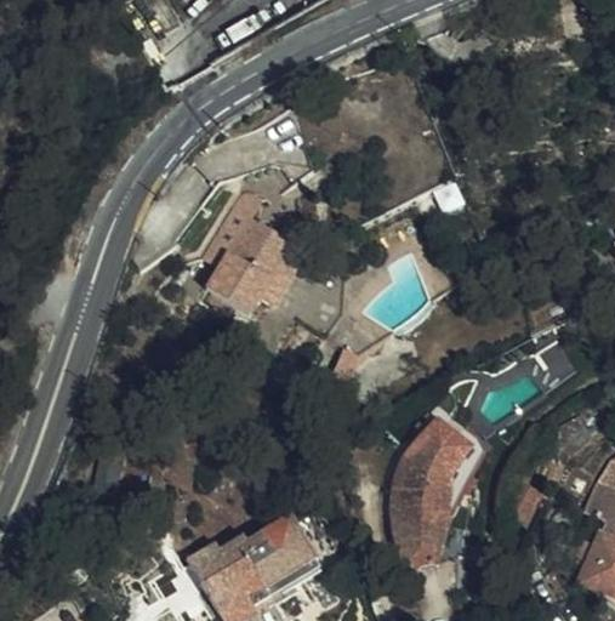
[(614,204),(611,206),(614,211),(604,215),(614,244),(608,246),(614,263),(614,262),(614,204)]
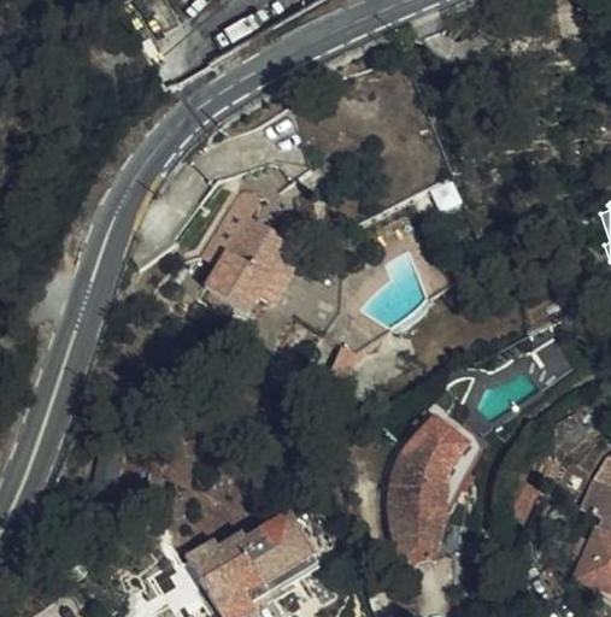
[(258,294),(292,241),(248,215),(228,251),(224,248),(204,283),(246,310),(257,293),(258,294)]
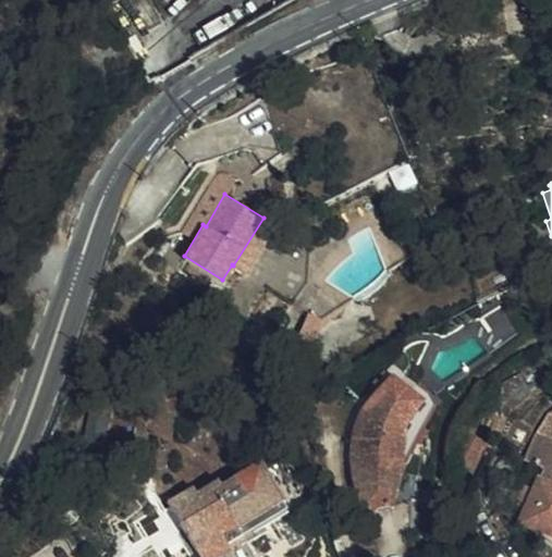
[(273,224),(264,218),(233,265),(244,272),(273,224)]
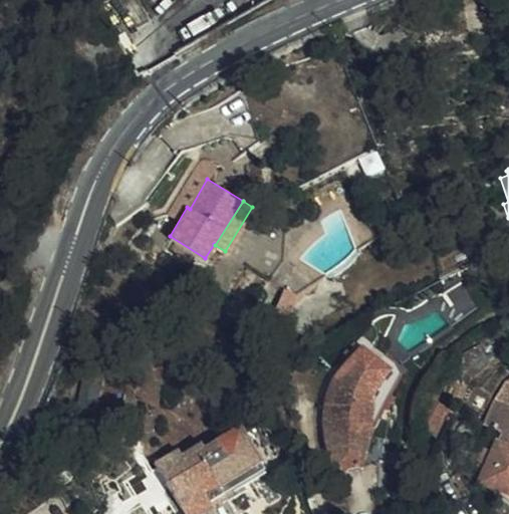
[(484,361),(475,346),(469,336),(446,352),(441,358),(457,381),(484,361)]
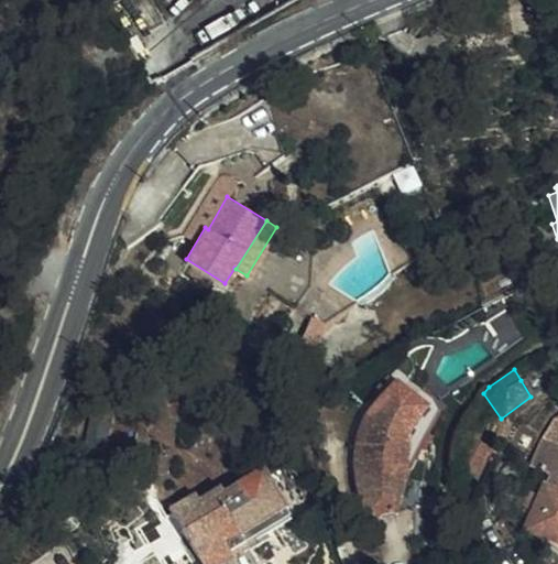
[(356,485),(363,517),(397,510),(394,492),(402,489),(406,485),(408,479),(408,469),(404,457),(390,452),(393,442),(397,436),(401,431),(431,397),(431,396),(411,376),(402,384),(394,379),(368,411),(359,425),(353,444),(354,466),(356,485)]
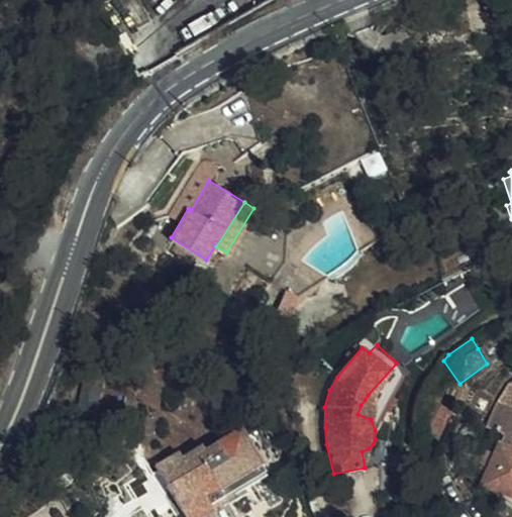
[(495,358),(486,344),(478,348),(487,364),(495,358)]
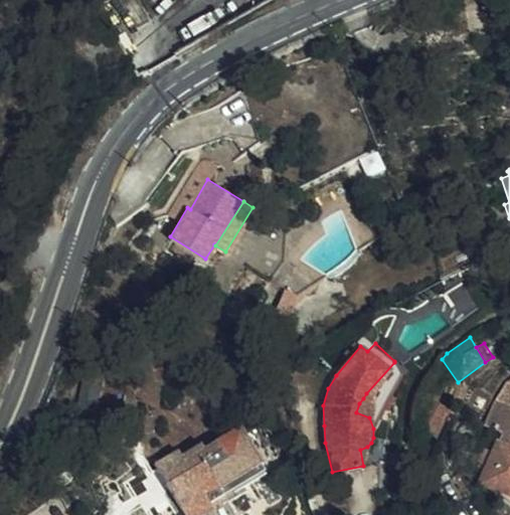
[(369,417),(398,374),(394,362),(366,393),(363,398),(359,403),(356,412),(369,417)]
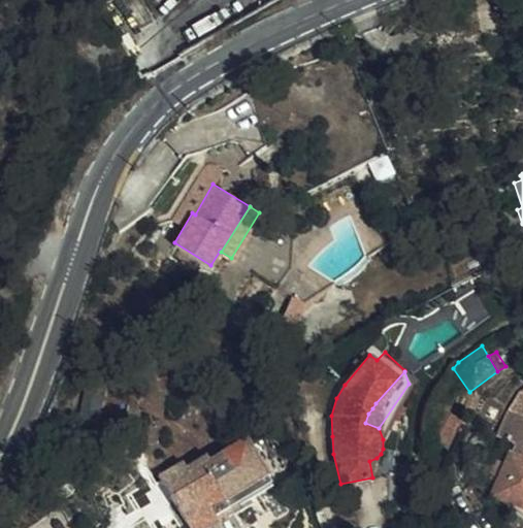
[(522,448),(522,444),(522,419),(518,418),(522,407),(522,383),(515,389),(502,407),(491,434),(511,442),(487,495),(522,508),(522,448)]
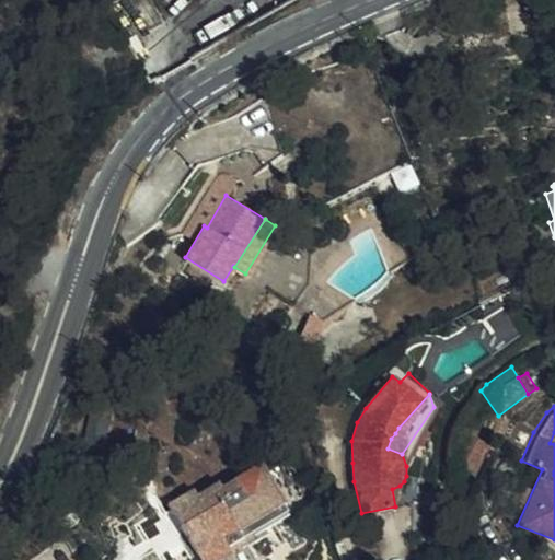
[(453,431),(450,457),(475,459),(480,434),(453,431)]
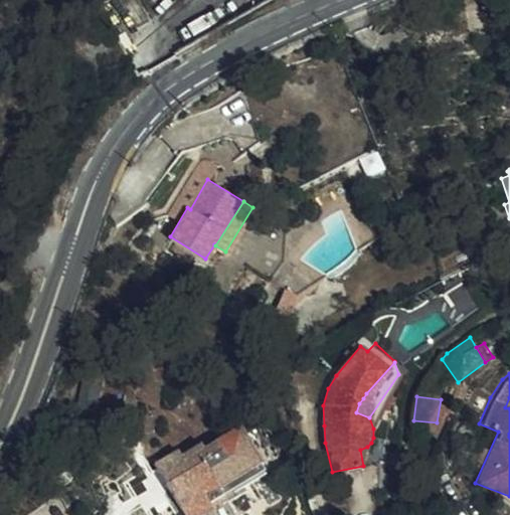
[(235,431),(258,470),(276,458),(253,419),(235,431)]
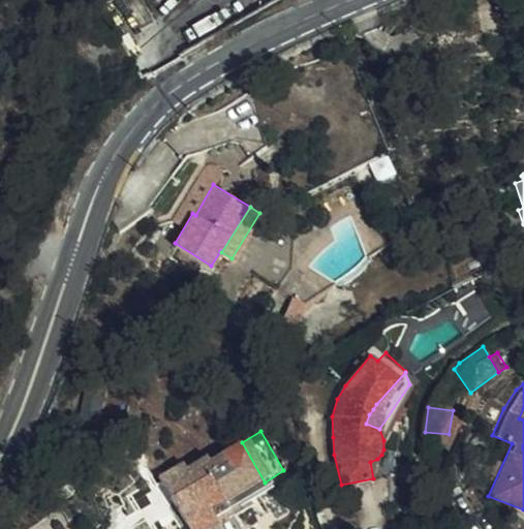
[(243,528),(234,514),(270,491),(265,483),(242,442),(207,463),(203,457),(183,468),(178,462),(153,477),(158,486),(181,471),(190,486),(167,499),(185,528),(243,528)]
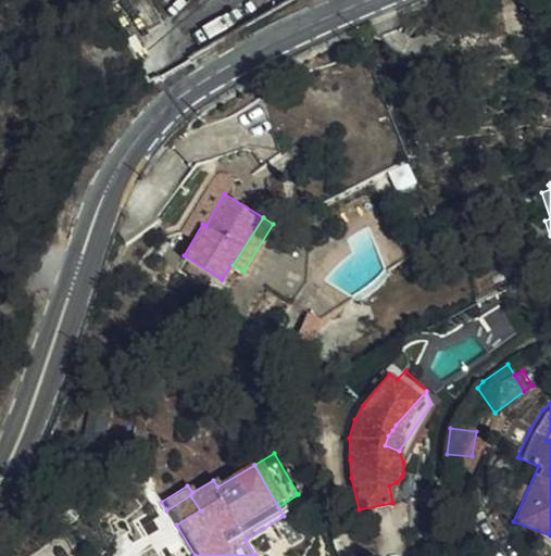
[(516,504),(524,485),(504,478),(496,495),(516,504)]
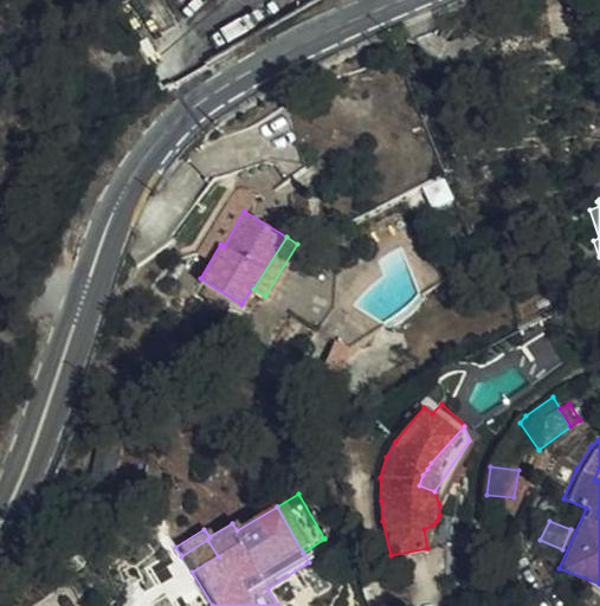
[(52,563),(56,553),(59,546),(47,542),(40,560),(52,563)]
